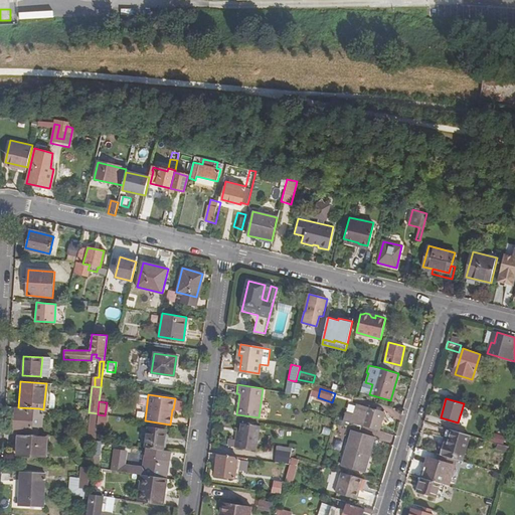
[(377,431),(383,411),(356,403),(352,414),(344,412),(341,419),(377,431)]
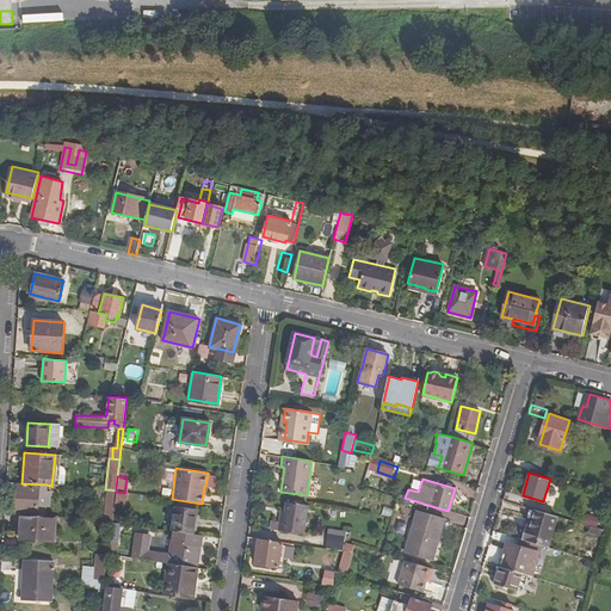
[(47,485),(22,483),(6,482),(5,492),(18,492),(17,506),(37,507),(38,491),(45,491),(47,485)]
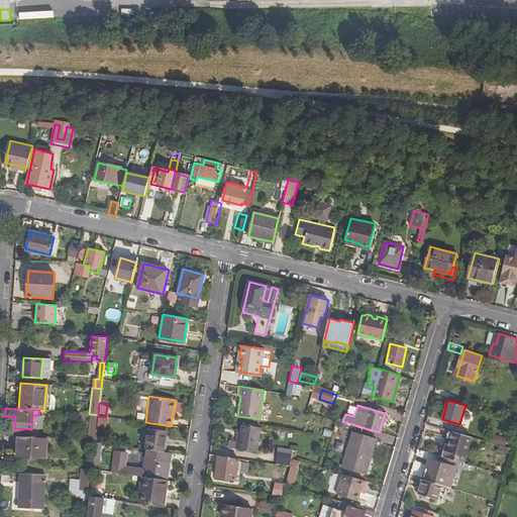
[(95,440),(97,428),(98,416),(98,415),(90,414),(88,440),(95,440)]
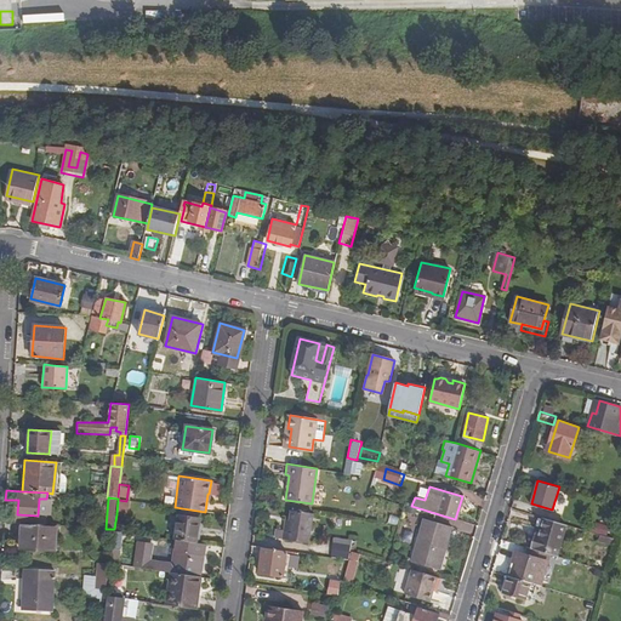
[(118,500),(117,514),(126,516),(129,501),(126,501),(118,500)]
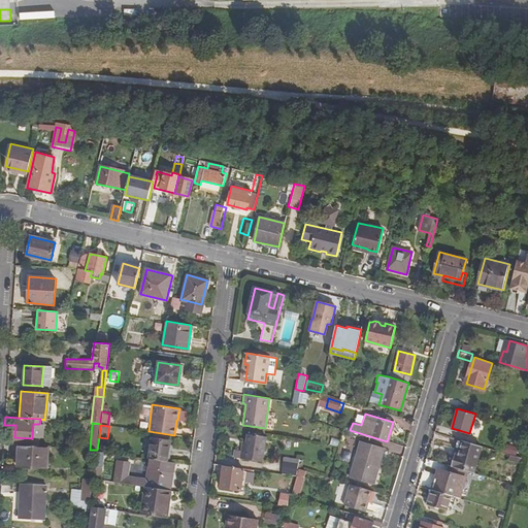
[(241,450),(240,458),(263,461),(266,436),(246,433),(245,442),(244,451),(241,450)]
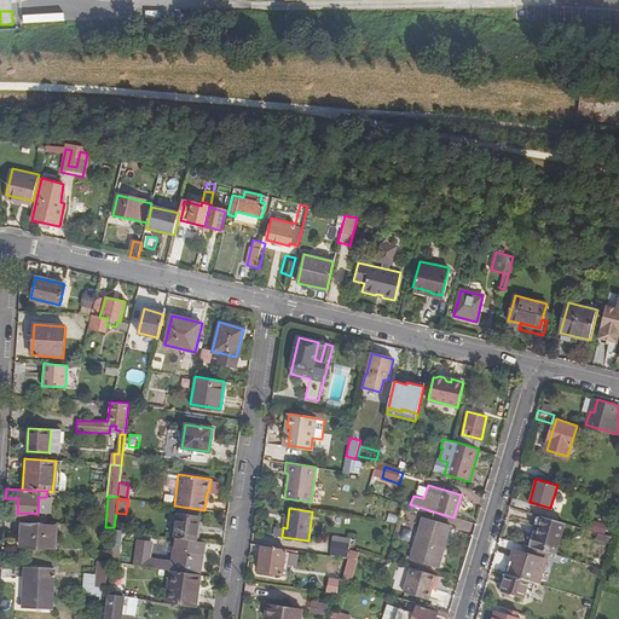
[(178,538),(195,541),(197,516),(177,514),(173,538),(178,538)]
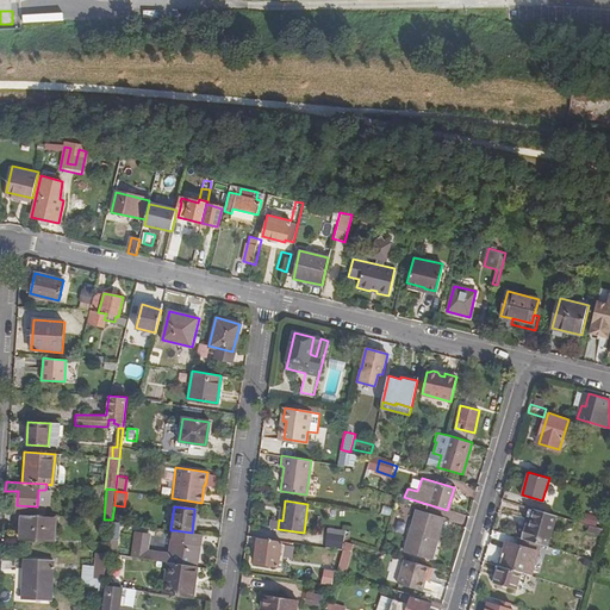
[(556,514),(534,506),(529,524),(526,523),(521,537),(540,543),(547,546),(556,514)]
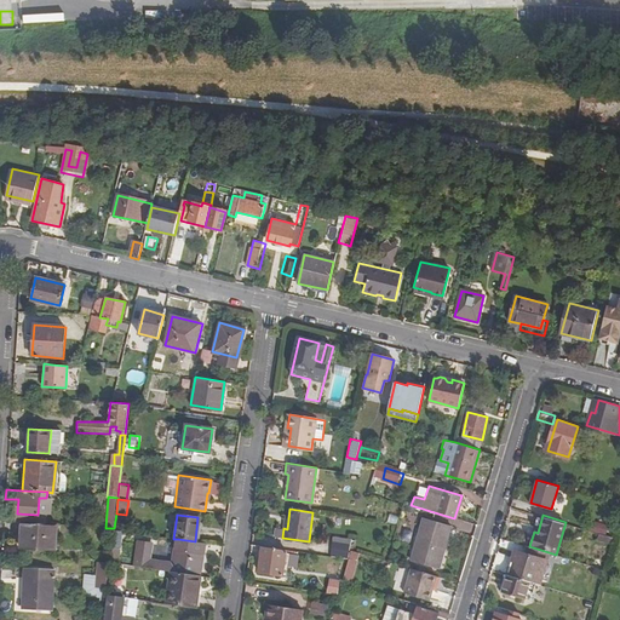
[(437,568),(449,526),(422,518),(409,561),(437,568)]
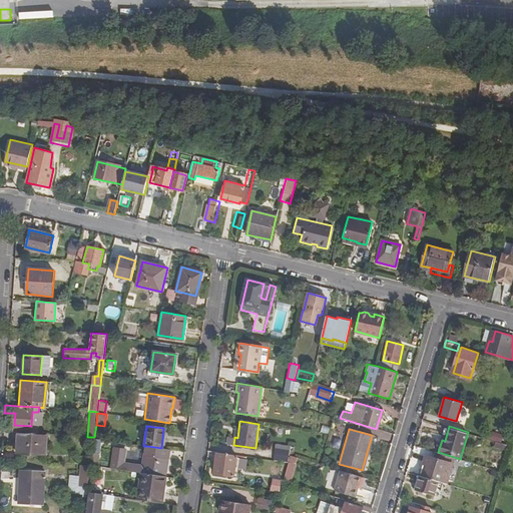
[(490,440),(505,443),(506,434),(491,431),(490,440)]
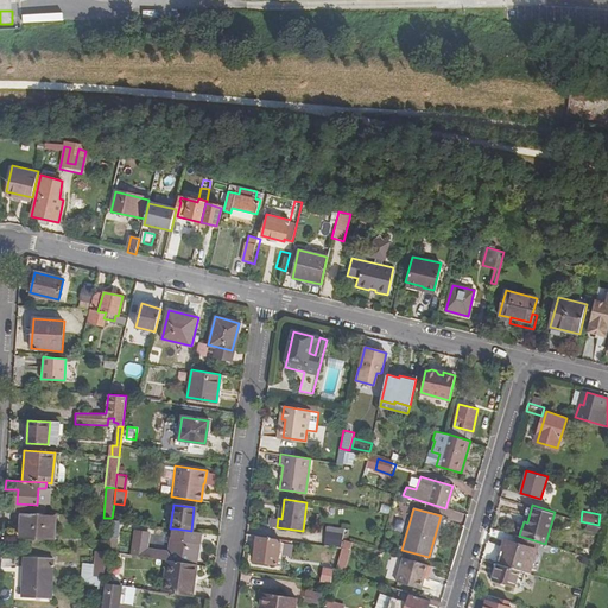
[(21,520),(20,537),(54,539),(56,514),(21,512),(21,520)]
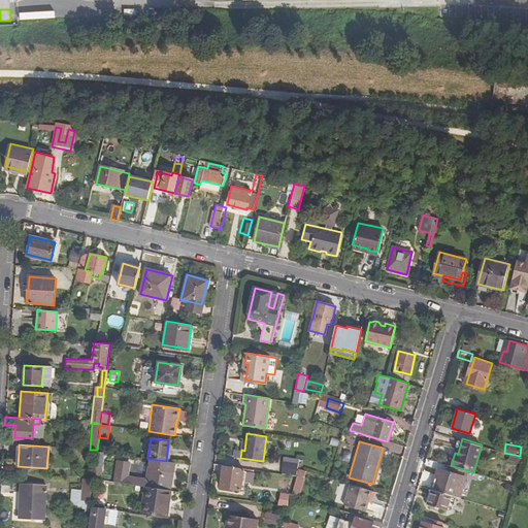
[(297,475),(299,459),(284,457),(282,473),(297,475)]
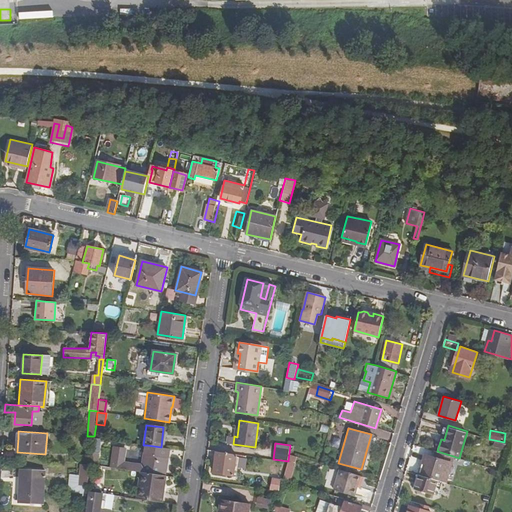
[(142,472),(163,475),(168,448),(161,447),(147,445),(144,465),(124,462),(127,449),(116,447),(113,468),(136,471),(142,472)]
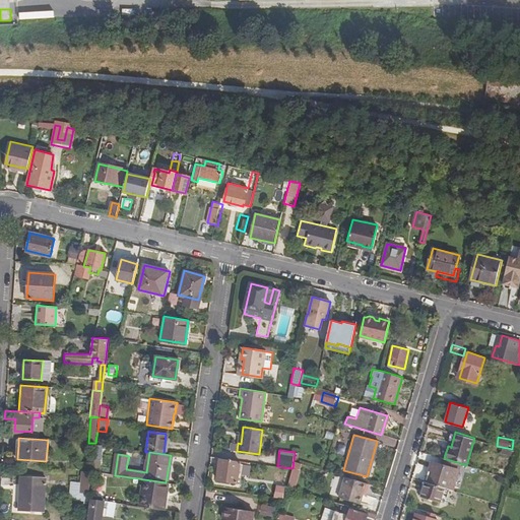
[(445,488),(452,490),(460,463),(444,458),(443,465),(440,464),(432,462),(426,481),(445,488)]
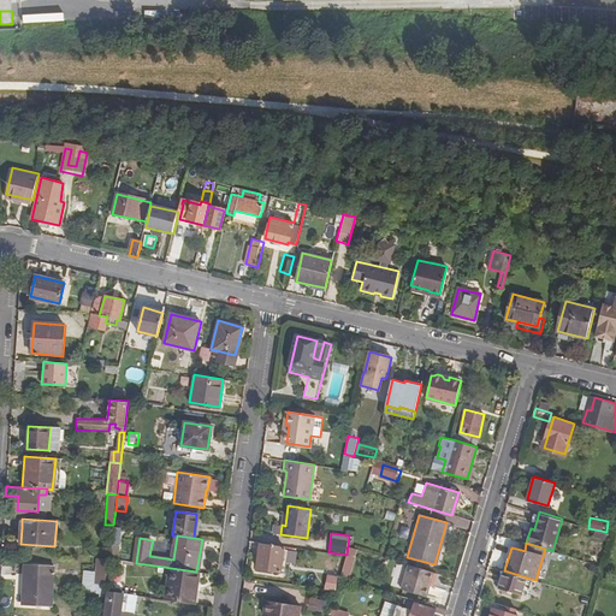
[(280,572),(284,546),(262,544),(259,568),(280,572)]
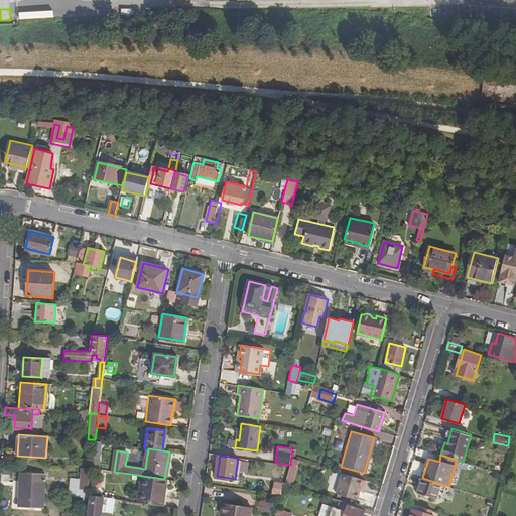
[(292,459),(287,484),(295,486),(300,461),(292,459)]
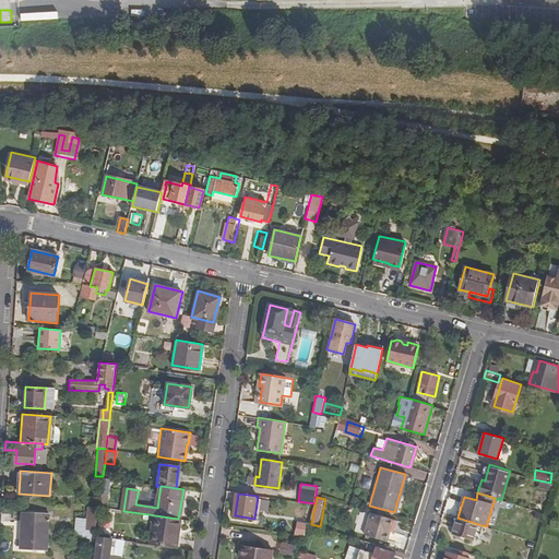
[(387,540),(393,519),(371,512),(365,534),(387,540)]
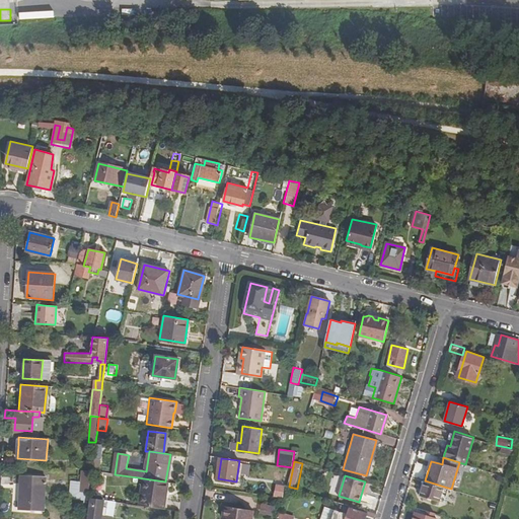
[(43,511),(45,477),(20,476),(19,510),(43,511)]
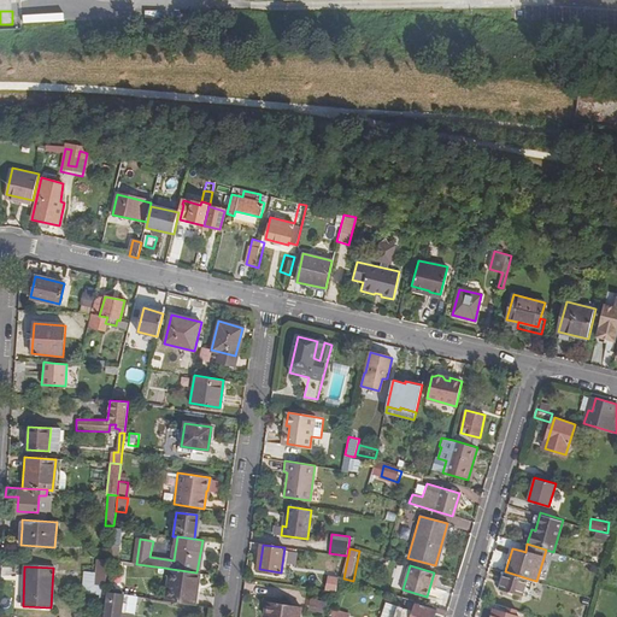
[(197,573),(171,569),(166,601),(193,605),(198,573),(197,573)]
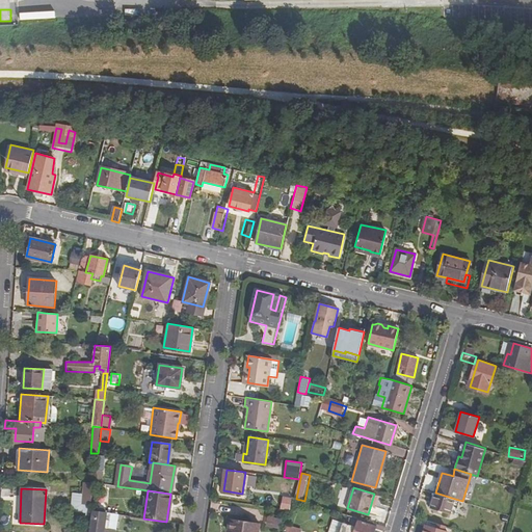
[(451,513),(455,499),(435,493),(432,508),(451,513)]
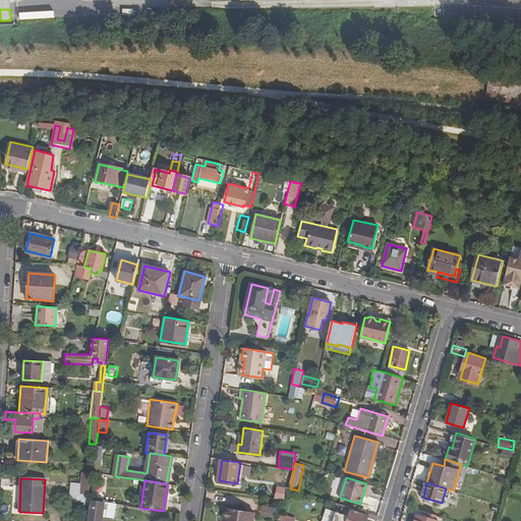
[(277,499),(286,501),(288,488),(279,486),(277,499)]
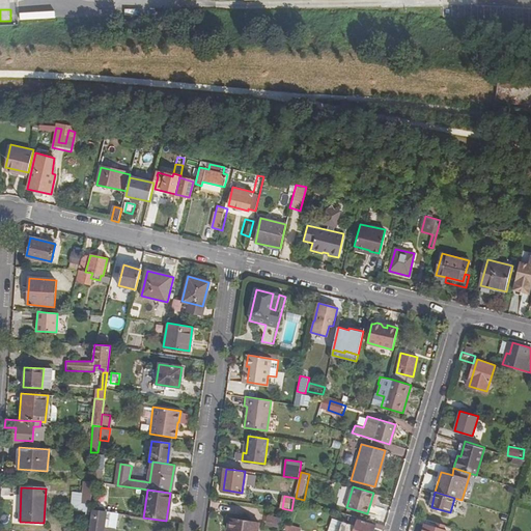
[(107,530),(108,520),(105,519),(105,511),(91,510),(89,530),(103,530),(107,530)]
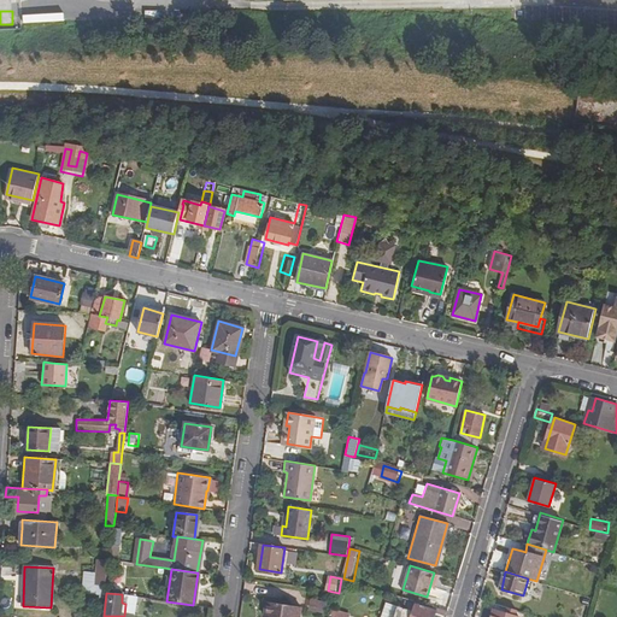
[(312,599),(311,611),(328,615),(330,603),(312,599)]
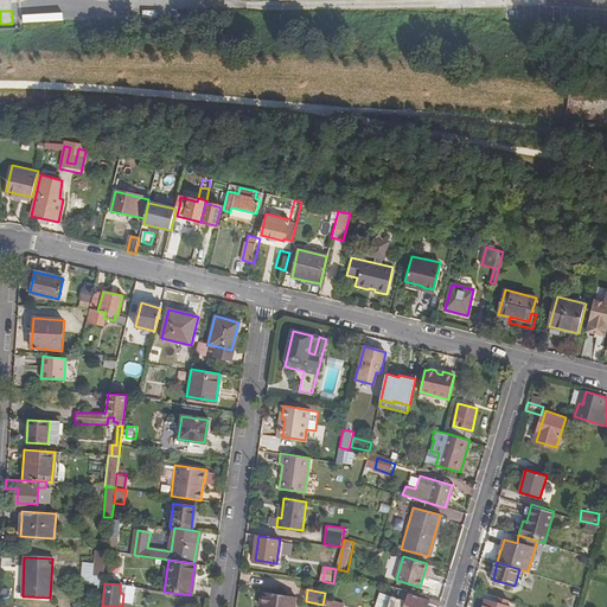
[(294,606),(296,595),(263,590),(261,604),(267,605),(266,606),(294,606)]
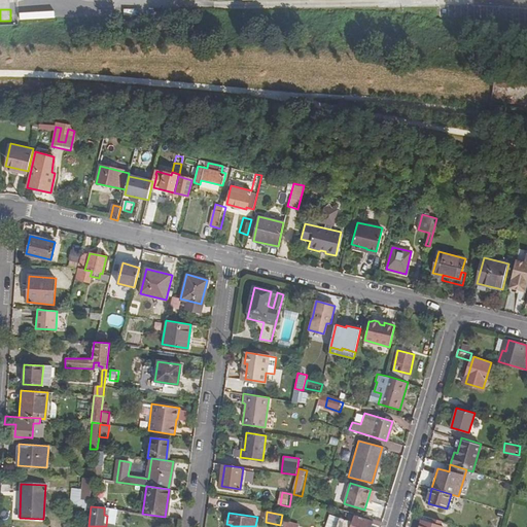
[(369,526),(371,523),(372,521),(354,517),(352,523),(328,516),(324,526),(369,526)]
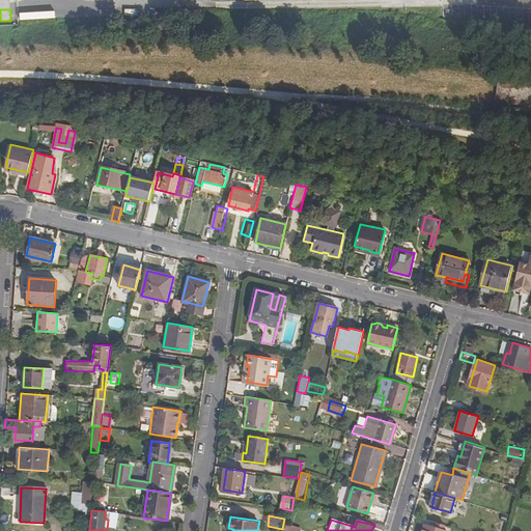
[(423,530),(446,530),(444,530),(446,525),(437,522),(435,528),(425,525),(423,530)]
